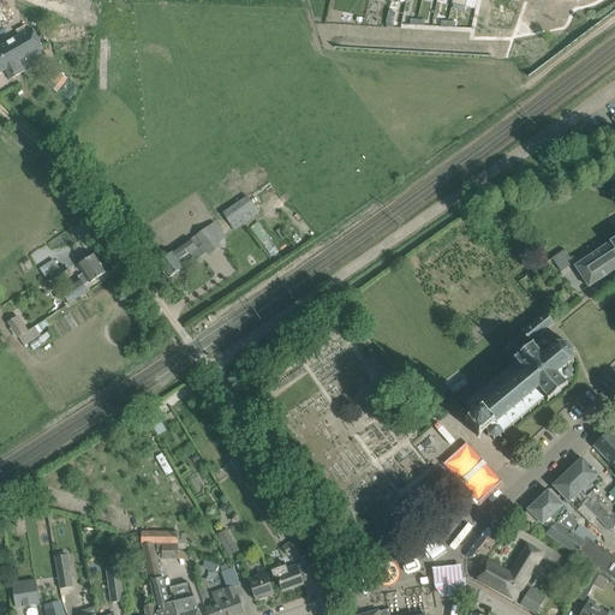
[(0,72),(5,70),(11,79),(21,73),(16,64),(43,49),(31,29),(0,46),(0,72)]
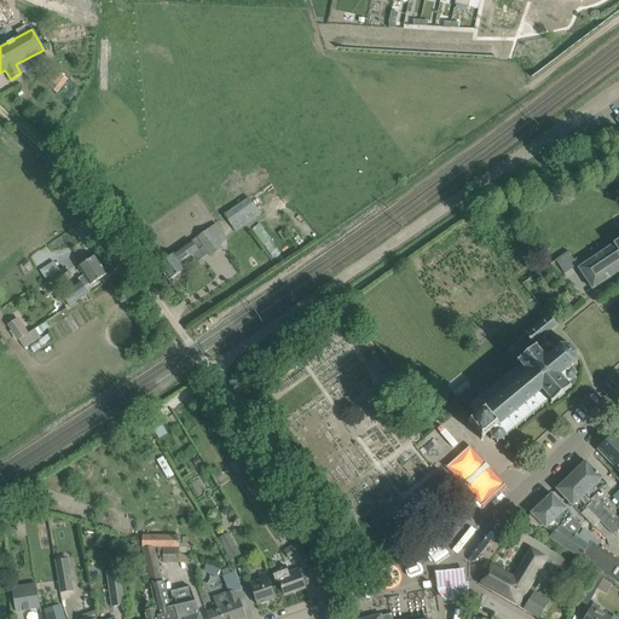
[(47,85),(57,93),(67,80),(57,73),(47,85)]
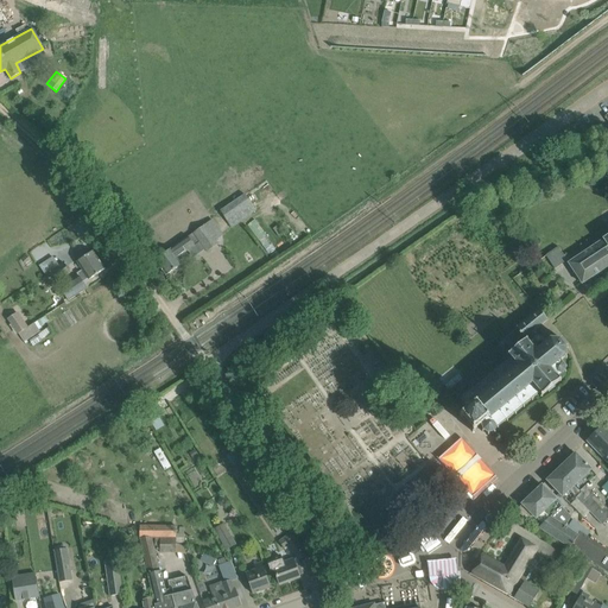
[(229,206),(221,211),(227,221),(251,204),(245,195),(229,206)]
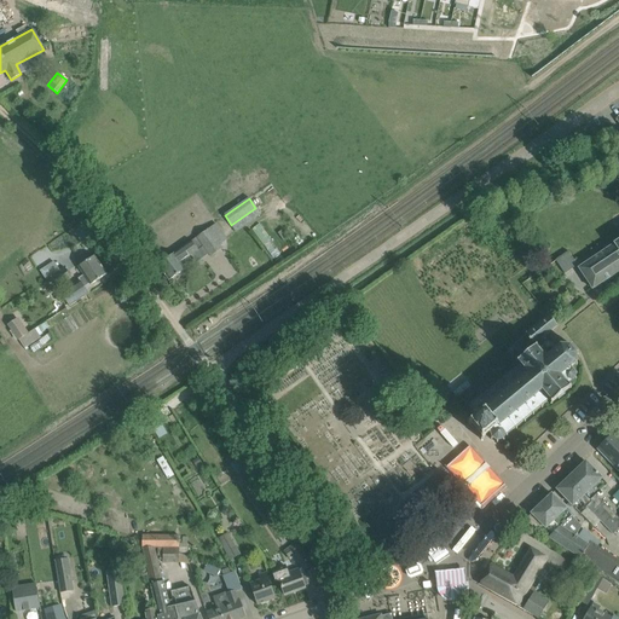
[(223,249),(219,246),(226,239),(215,224),(208,230),(158,265),(169,281),(185,270),(180,264),(203,247),(210,256),(223,249)]
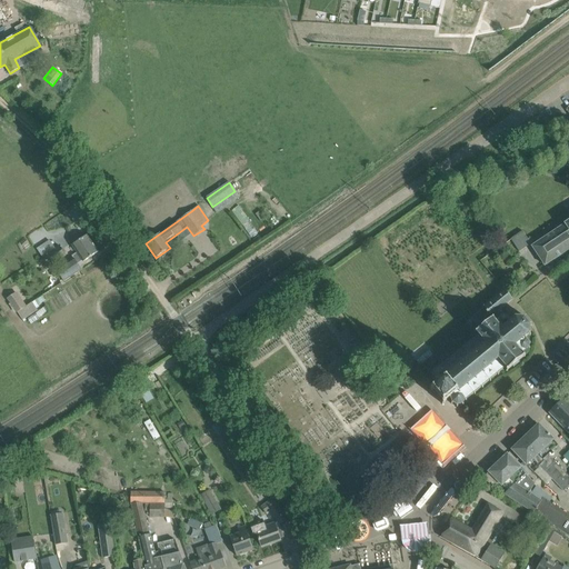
[(568,249),(568,231),(565,226),(532,247),(545,266),(568,249)]
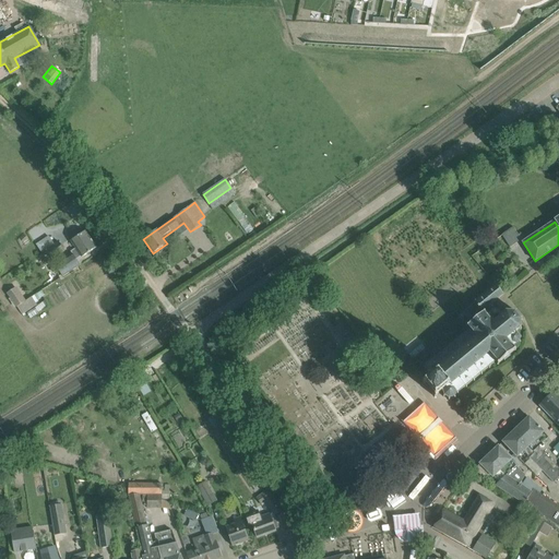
[(501,236),(510,248),(521,240),(513,228),(501,236)]
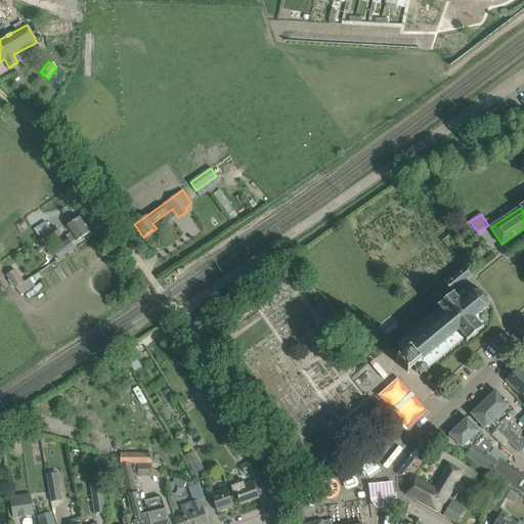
[(67,226),(71,233),(67,235),(68,237),(52,249),(58,259),(75,248),(72,245),(77,242),(90,232),(80,217),(67,226)]
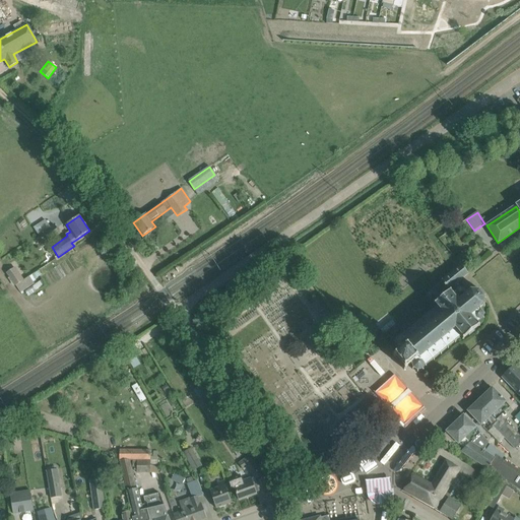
[(31,225),(35,233),(48,226),(44,219),(31,225)]
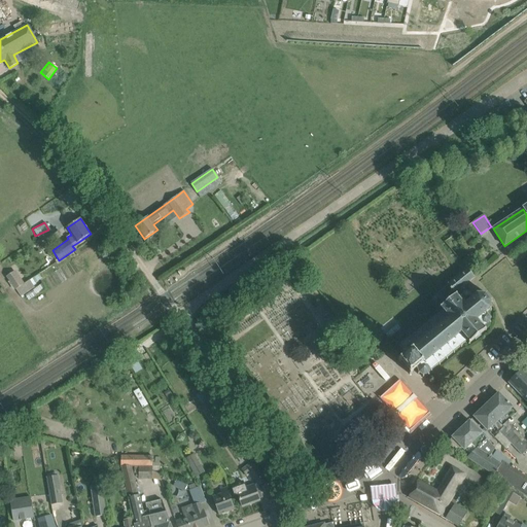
[(38,238),(44,247),(61,237),(55,226),(38,238)]
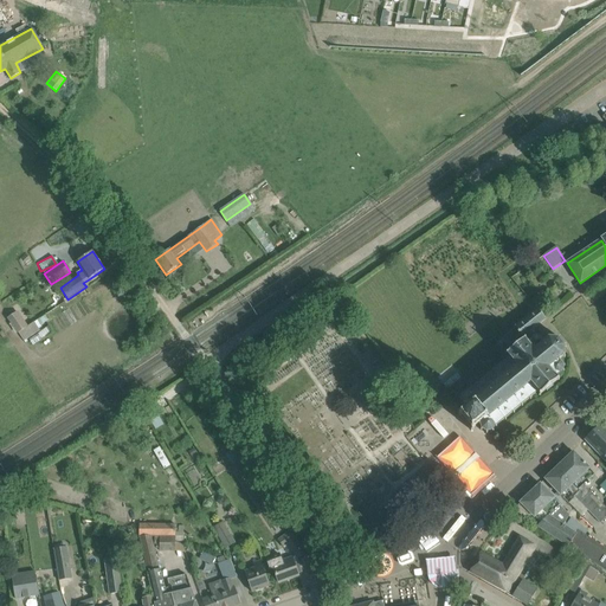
[(495,426),(530,398),(537,392),(539,393),(539,395),(541,397),(541,394),(546,389),(547,392),(553,386),(553,385),(556,380),(559,381),(559,379),(558,379),(555,376),(562,371),(565,372),(565,371),(563,369),(563,366),(565,366),(565,365),(563,365),(561,362),(561,361),(561,360),(560,361),(558,361),(562,356),(565,358),(566,356),(563,355),(565,348),(566,347),(566,346),(563,347),(559,340),(560,339),(559,337),(558,340),(549,340),(549,336),(545,331),(539,336),(535,336),(535,335),(534,335),(530,331),(546,320),(537,309),(515,327),(502,339),(511,350),(508,354),(504,353),(503,356),(505,356),(508,359),(502,363),(501,362),(500,362),(501,365),(494,371),(492,369),(491,369),(492,371),(485,376),(484,375),(483,376),(484,378),(477,384),(476,382),(475,384),(476,385),(468,392),(466,391),(465,391),(466,392),(464,393),(463,392),(462,393),(463,395),(461,398),(459,398),(459,399),(461,400),(463,404),(461,405),(462,406),(464,404),(465,405),(464,408),(465,410),(463,413),(459,413),(459,416),(463,416),(462,417),(470,427),(471,427),(471,431),(474,431),(474,427),(479,424),(481,424),(482,429),(481,430),(481,431),(483,430),(487,432),(487,433),(488,434),(488,432),(492,431),(494,432),(492,430),(495,426)]
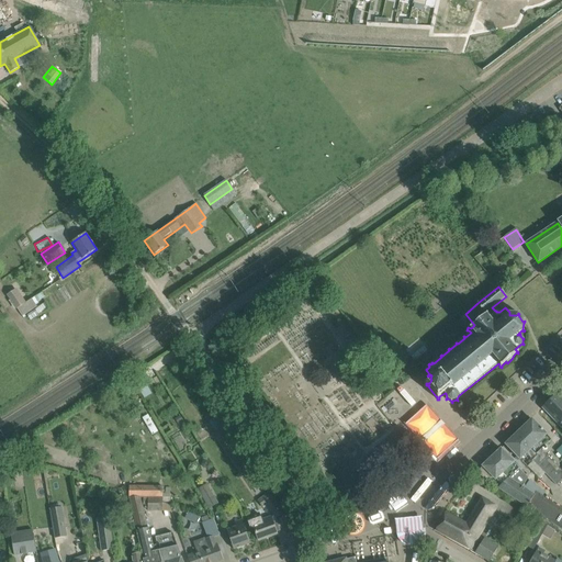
[(37,308),(31,300),(26,303),(17,289),(7,295),(17,310),(22,318),(37,308)]
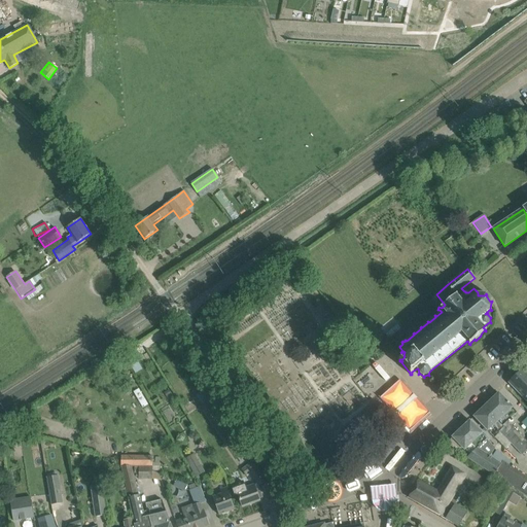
[(394,336),(397,340),(406,332),(406,334),(408,331),(405,327),(402,329),(398,324),(388,332),(392,338),(394,336)]
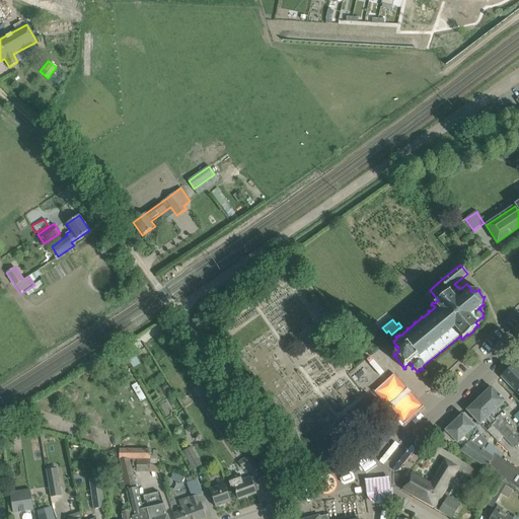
[(162,331),(155,336),(157,341),(165,337),(162,331)]
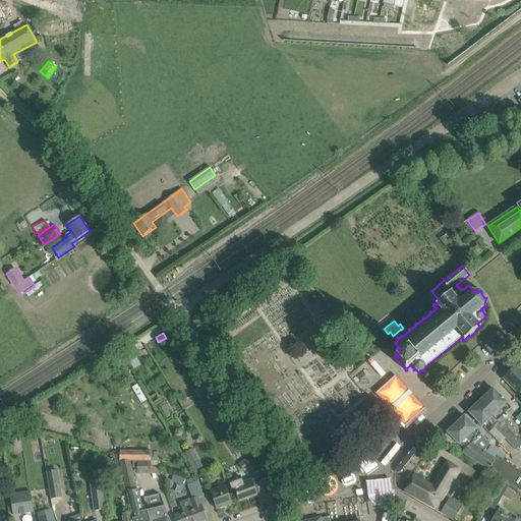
[(139,364),(134,354),(127,358),(133,368),(139,364)]
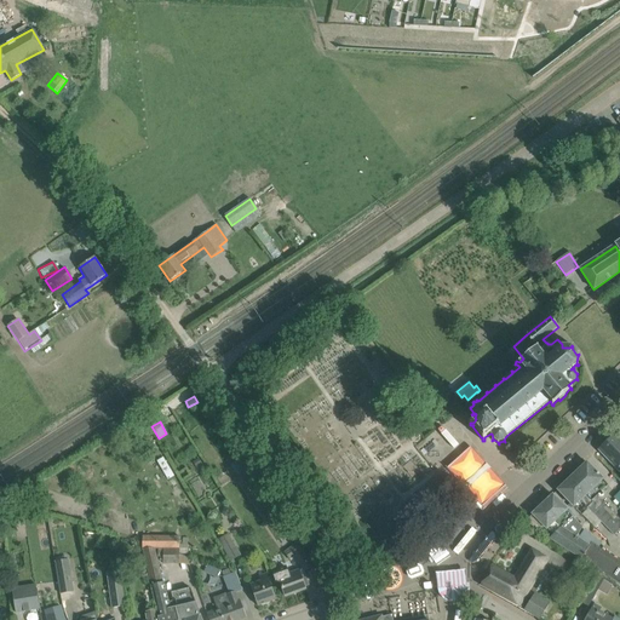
[(619,438),(615,435),(600,451),(619,471),(619,438)]
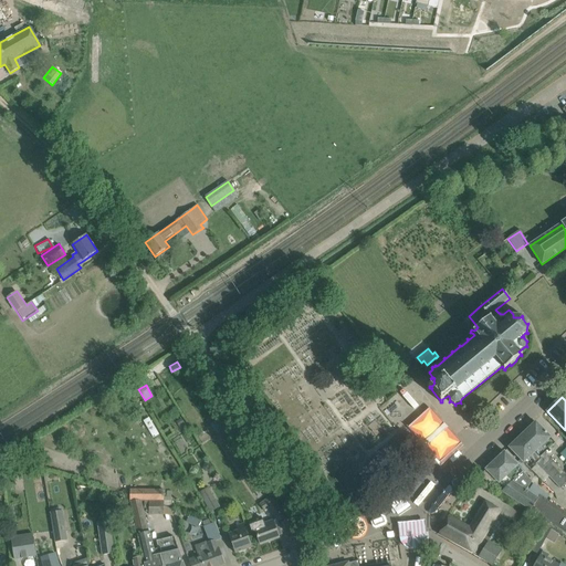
[(181,419),(176,421),(181,430),(186,427),(181,419)]
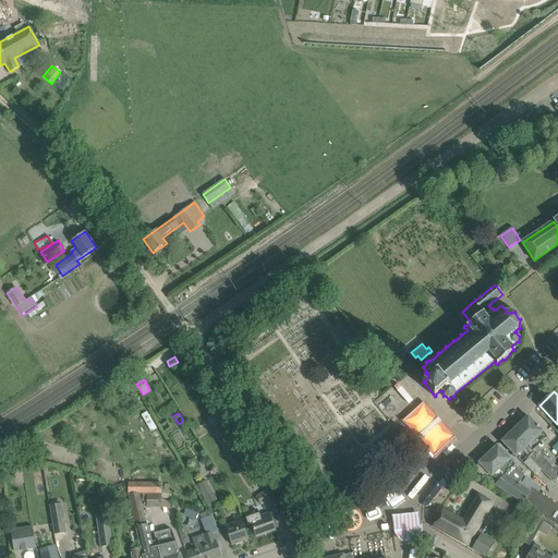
[(543,432),(528,416),(514,428),(557,473),(557,468),(554,463),(540,448),(543,445),(541,444),(547,437),(542,432),(543,432)]
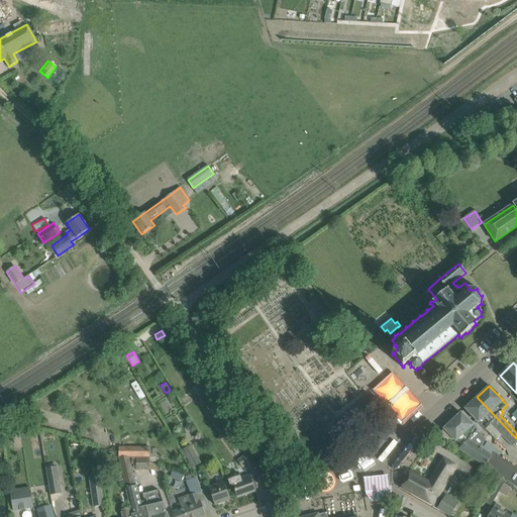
[(197,397),(203,405),(210,401),(204,392),(197,397)]
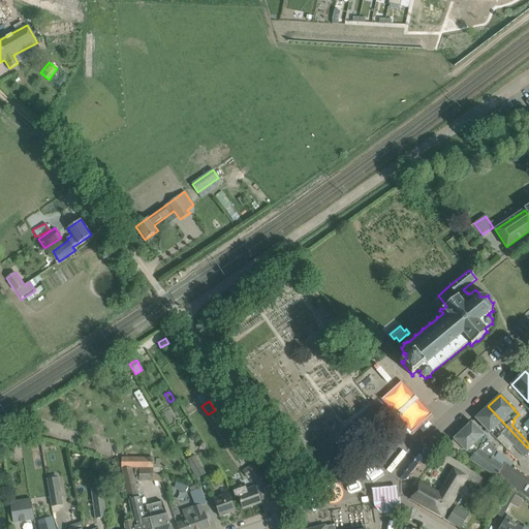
[(139,404),(147,418),(150,416),(143,402),(139,404)]
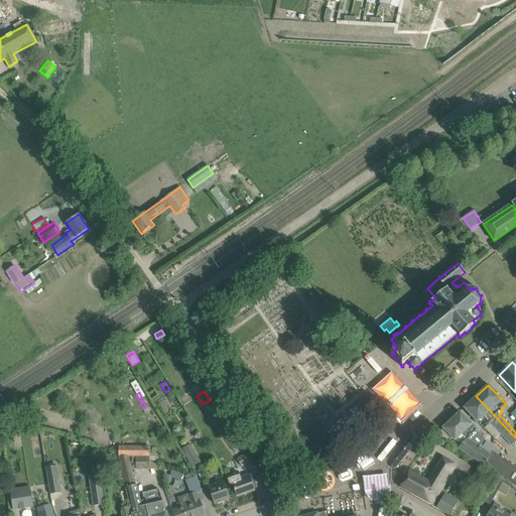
[(515,437),(476,396),(464,408),(477,422),(483,416),(511,445),(515,439),(515,437)]
